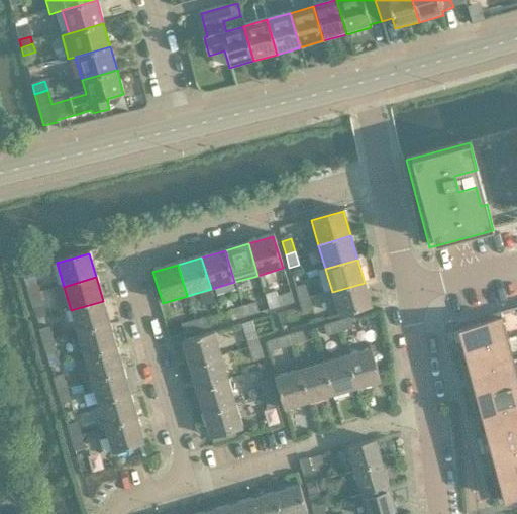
[(25,284),(29,297),(38,294),(35,281),(25,284)]
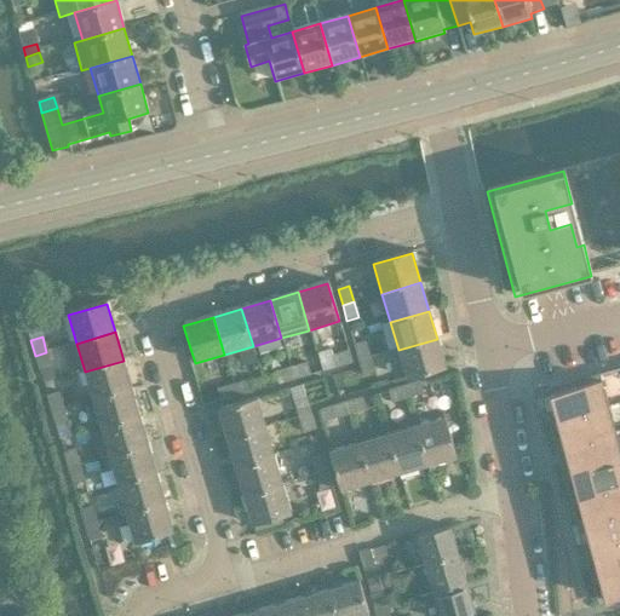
[(446,368),(437,339),(399,350),(407,380),(446,368)]
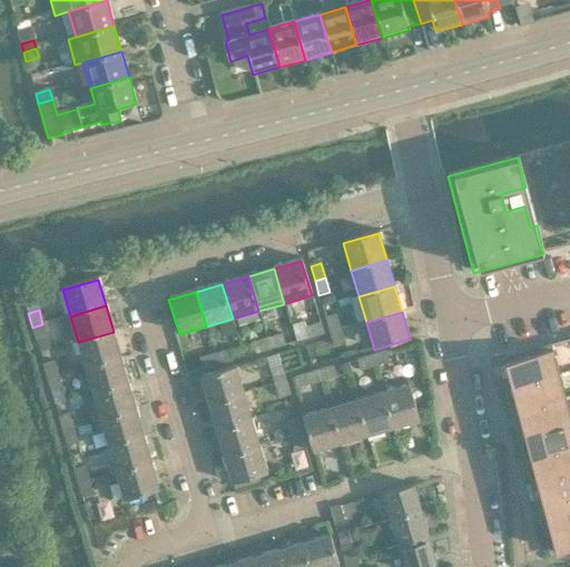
[(326,320),(330,334),(341,331),(336,316),(326,320)]
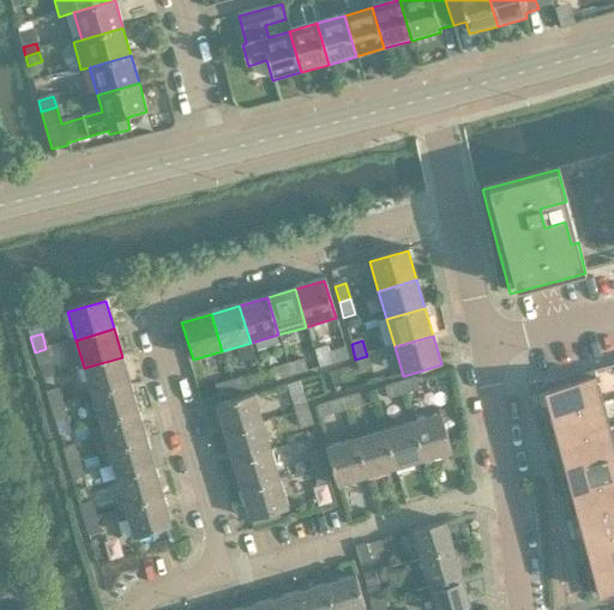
[(50,364),(46,349),(35,352),(38,368),(50,364)]
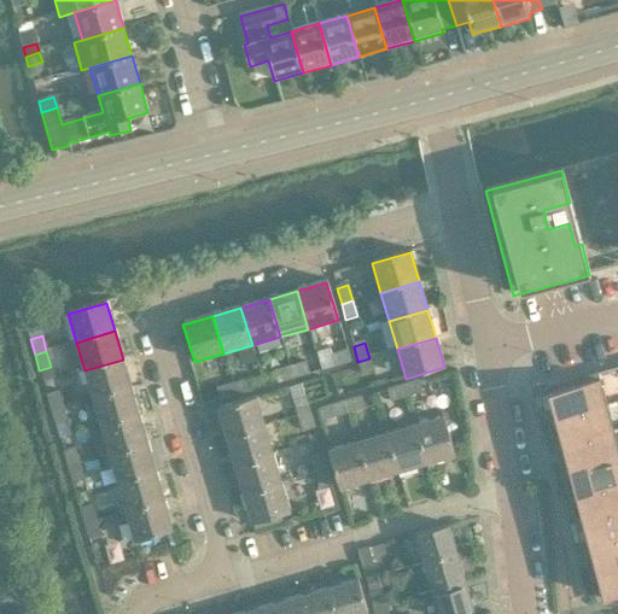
[(351,363),(348,351),(332,356),(336,368),(351,363)]
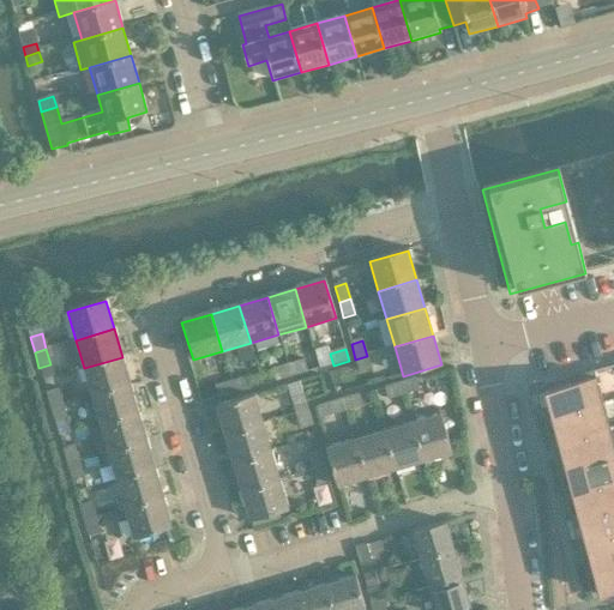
[(372,372),(367,356),(355,360),(360,375),(372,372)]
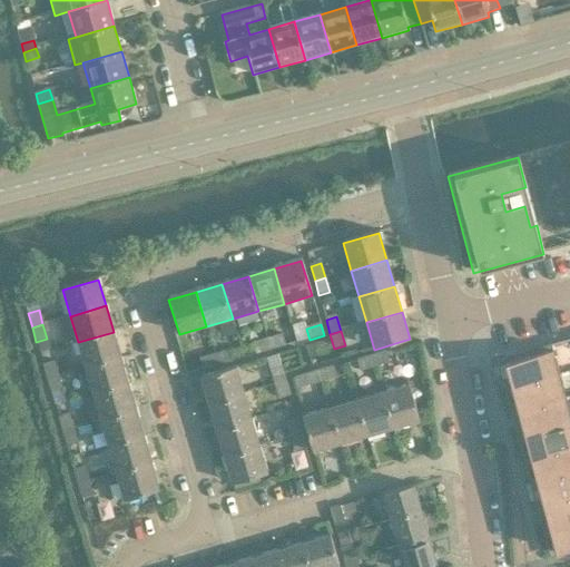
[(86,369),(120,359),(114,332),(78,342),(86,369)]
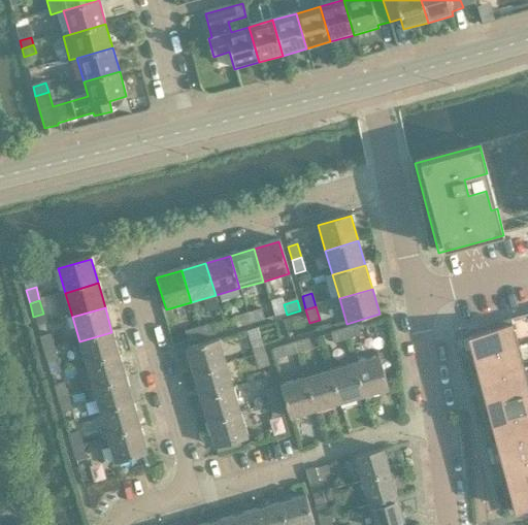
[(261,310),(248,315),(251,325),(264,321),(261,310)]
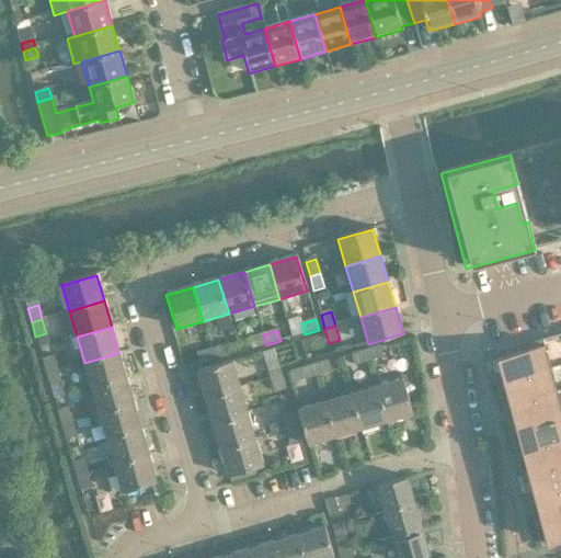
[(46,333),(35,337),(38,348),(49,344),(46,333)]
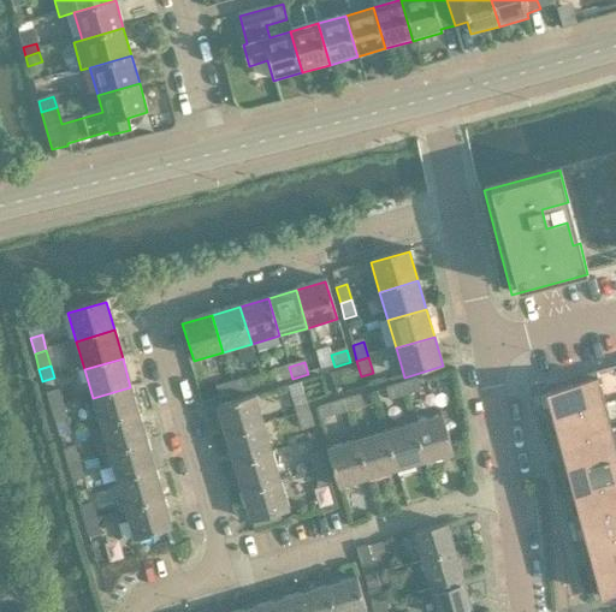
[(277,382),(292,379),(289,367),(273,372),(277,382)]
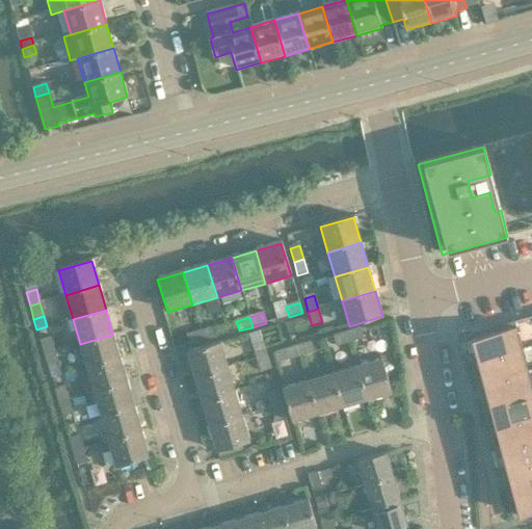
[(471,365),(522,351),(514,323),(481,332),(481,333),(471,336),(472,340),(471,340),(473,350),(474,353),(469,355),(471,365)]
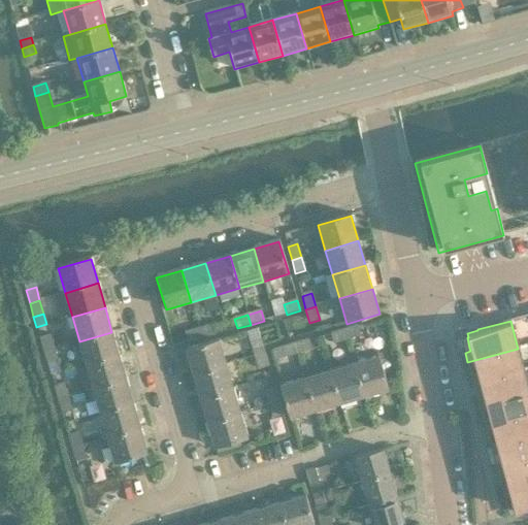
[(212,325),(199,329),(202,338),(216,335),(212,325)]
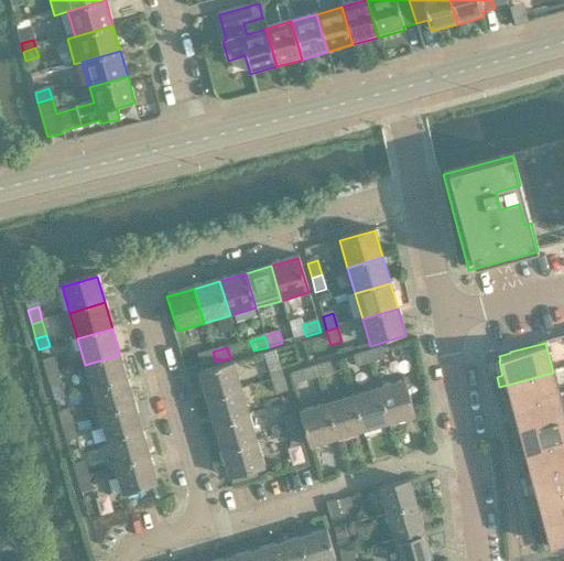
[(382,349),(368,354),(370,364),(384,359),(382,349)]
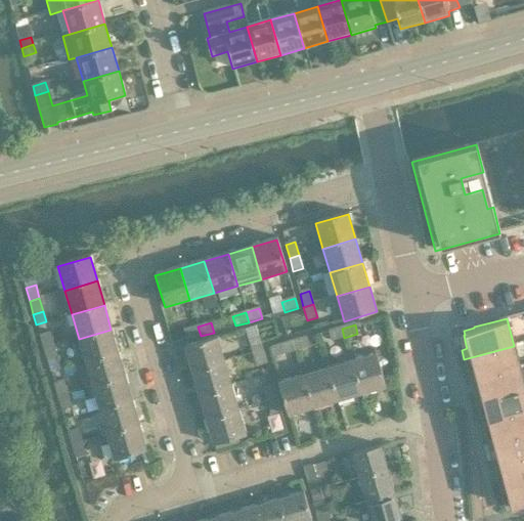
[(187,340),(201,336),(198,327),(184,331),(187,340)]
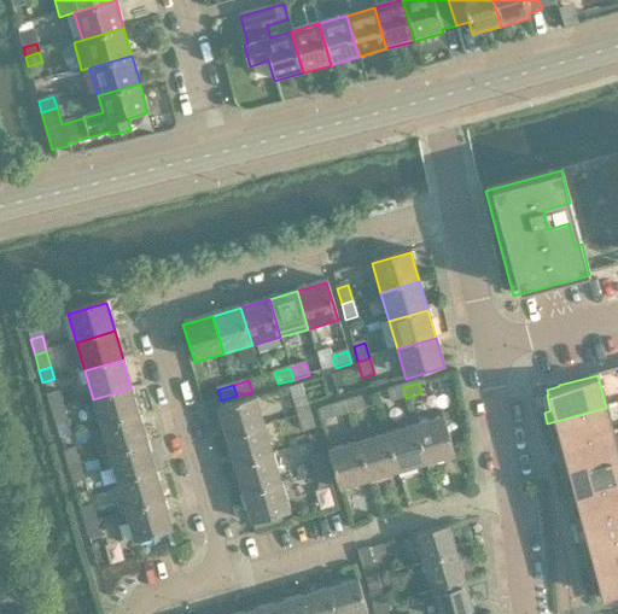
[(406,398),(403,387),(388,391),(390,403),(406,398)]
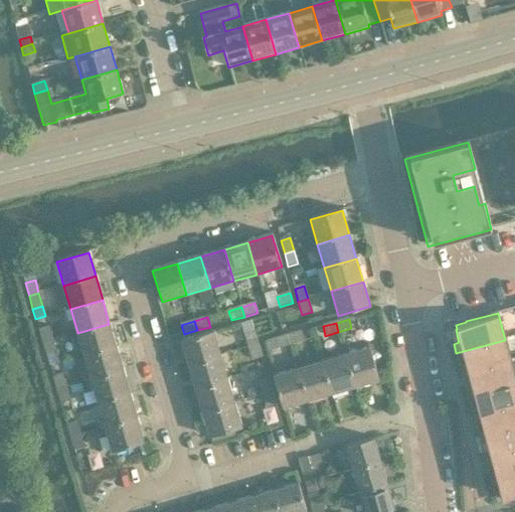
[(116,347),(109,324),(77,333),(83,357),(116,347)]
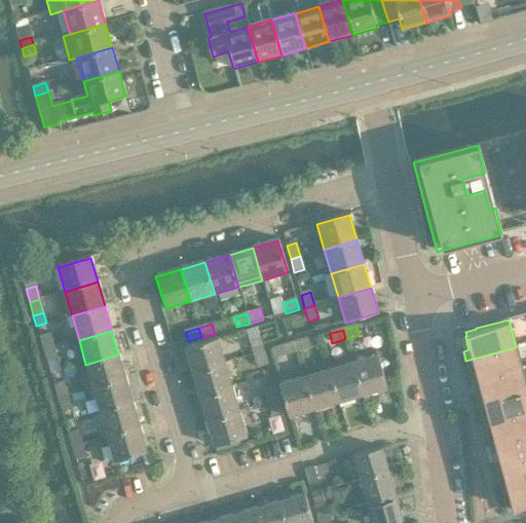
[(40,338),(43,351),(53,348),(49,335),(40,338)]
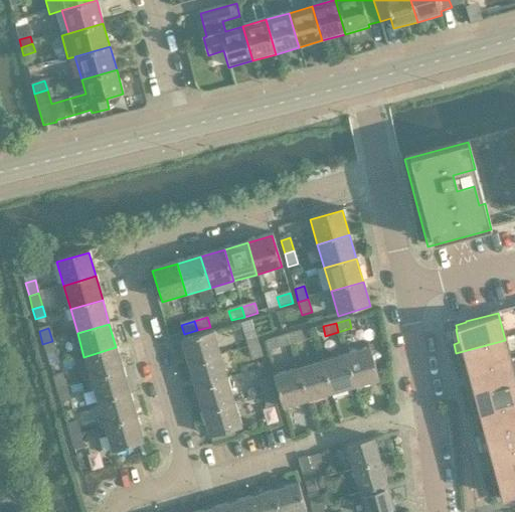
[(181,342),(188,366),(220,356),(213,332),(181,342)]
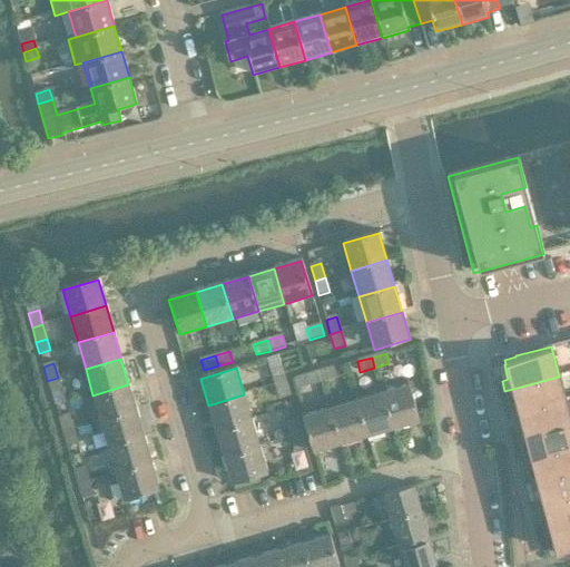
[(271,371),(274,385),(285,383),(281,368),(271,371)]
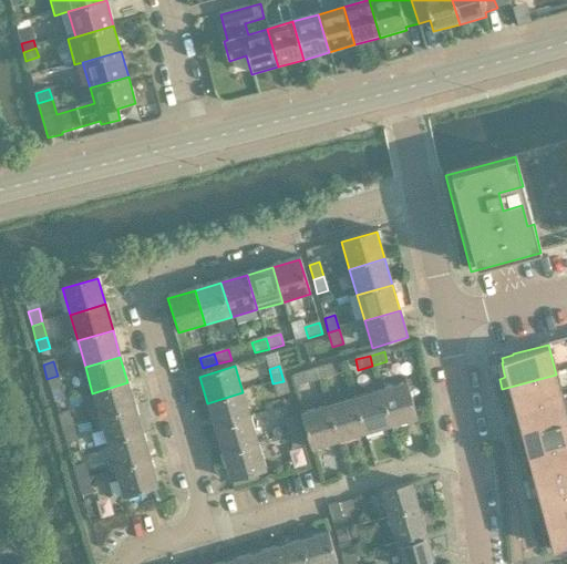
[(332,367),(318,371),(321,381),(336,377),(332,367)]
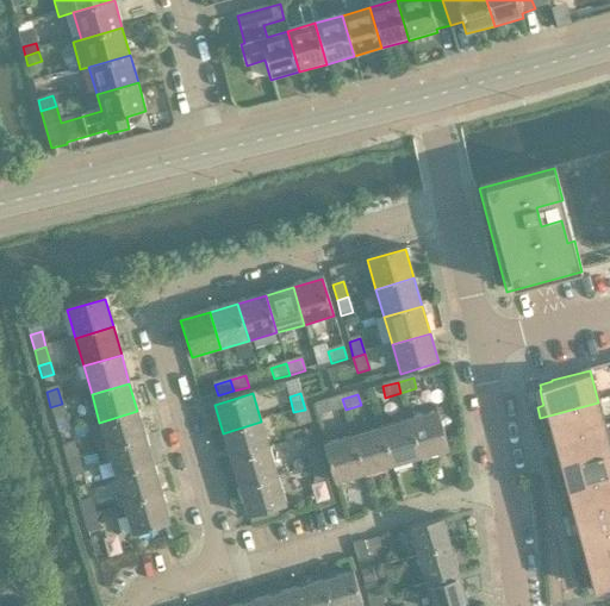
[(346,410),(342,399),(327,403),(330,414),(346,410)]
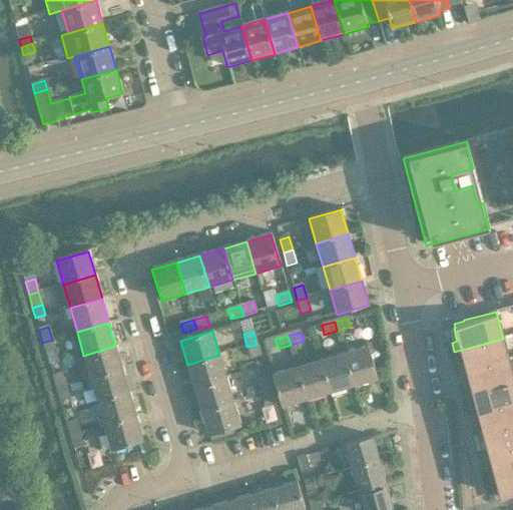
[(465,371),(508,360),(503,339),(454,352),(456,361),(462,359),(465,370),(465,371)]
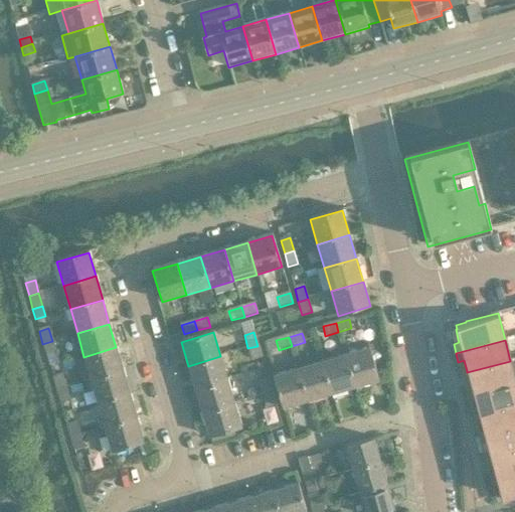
[(56,354),(52,341),(42,344),(46,357),(56,354)]
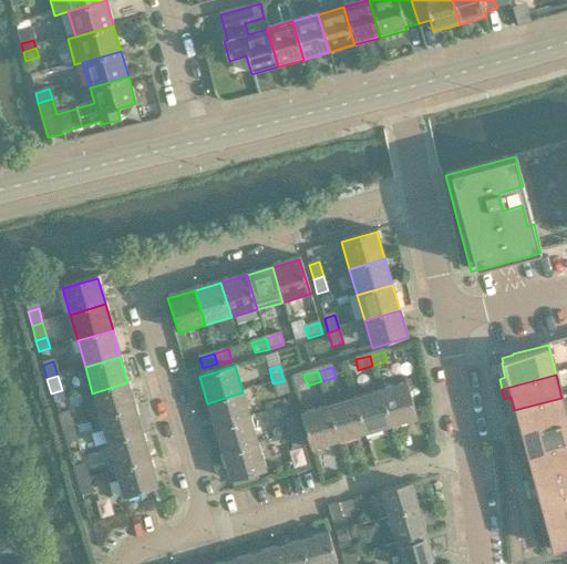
[(288,395),(284,381),(272,383),(277,398),(288,395)]
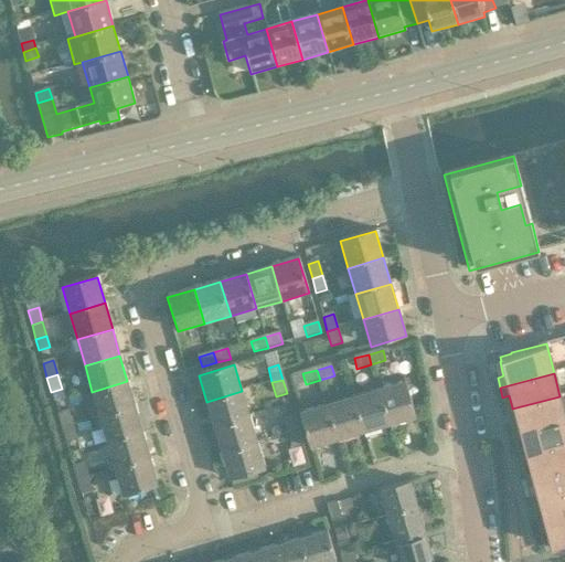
[(99,417),(135,407),(127,381),(92,392),(99,417)]
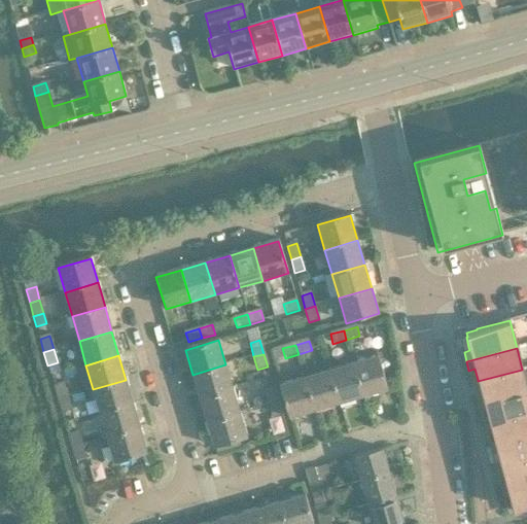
[(353,364),(362,397),(388,390),(378,357),(353,364)]
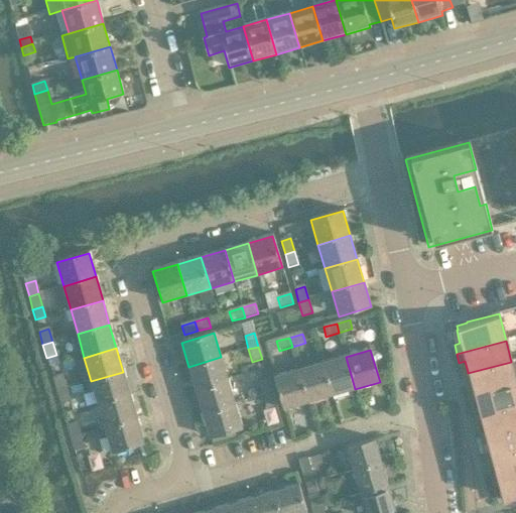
[(196,390),(228,381),(221,357),(188,367),(196,390)]
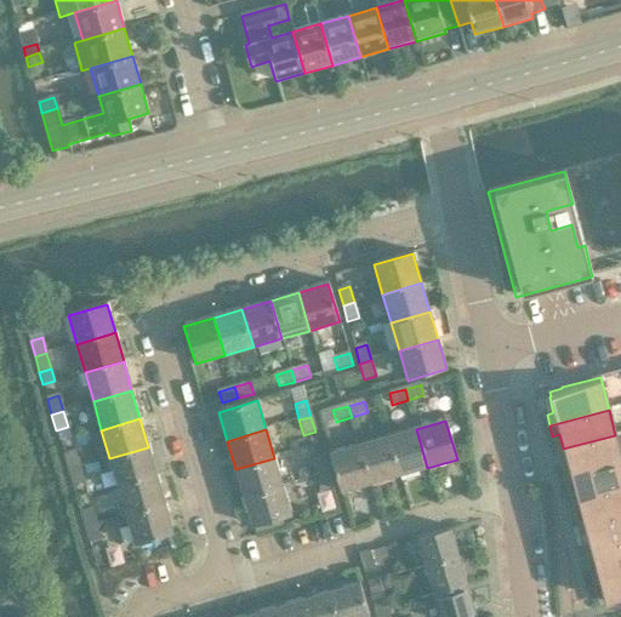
[(427,468),(416,429),(388,438),(399,475),(427,468)]
